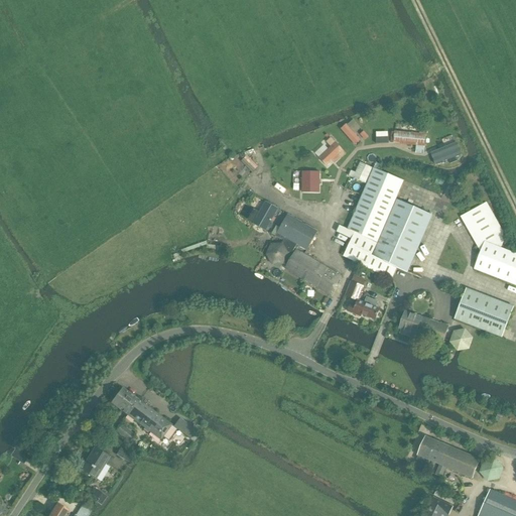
[(347,125),(342,129),(356,145),(360,140),(347,125)]
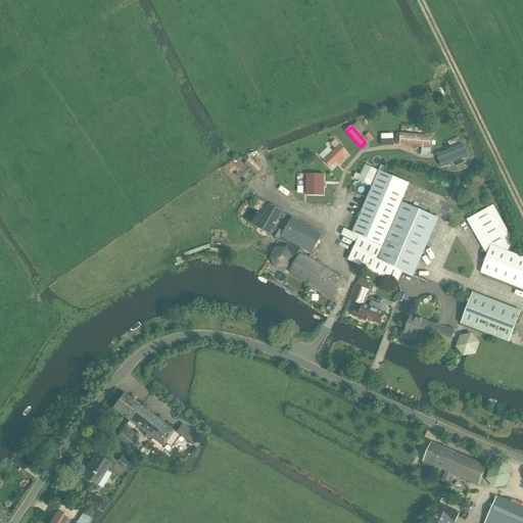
[(430,156),(431,137),(400,134),(398,146),(422,148),(421,156),(430,156)]
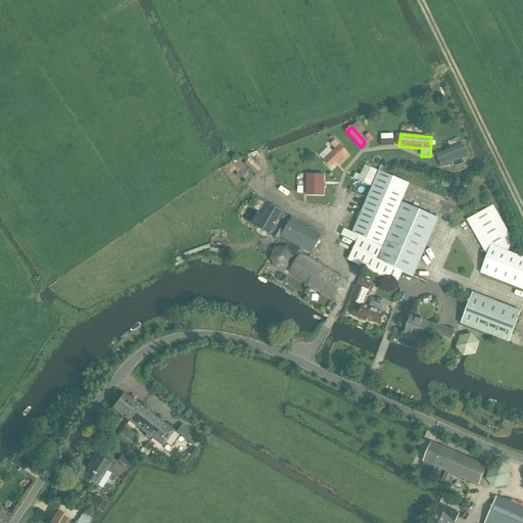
[(335,149),(323,159),(331,169),(336,163),(339,167),(350,156),(335,140),(330,144),(335,149)]
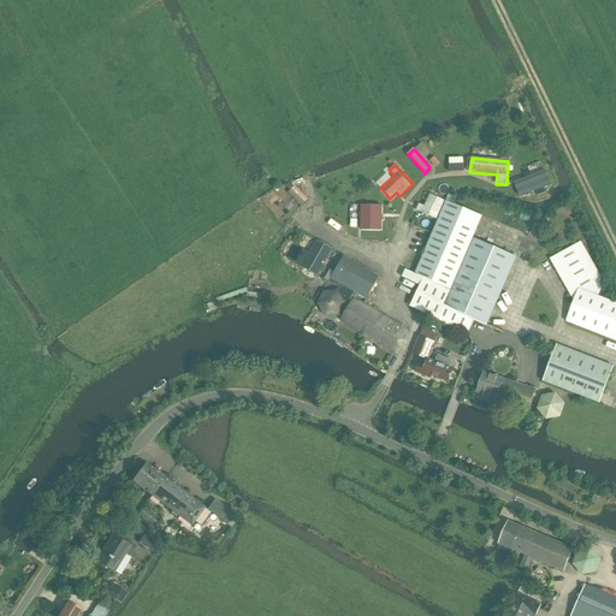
[(520,172),(511,176),(520,197),(522,197),(529,195),(548,188),(538,165),(520,172)]
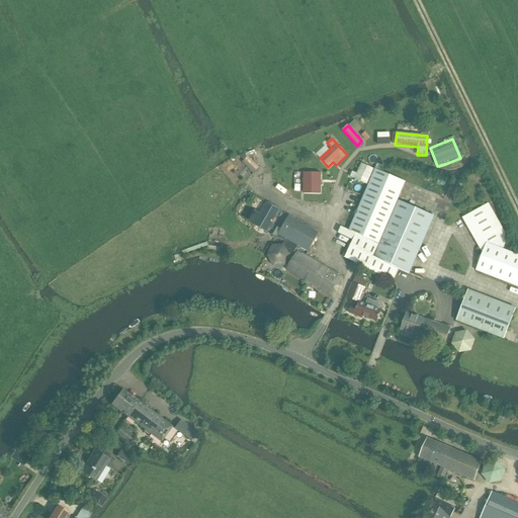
[(366,185),(374,169),(361,163),(357,174),(353,172),(350,177),(366,185)]
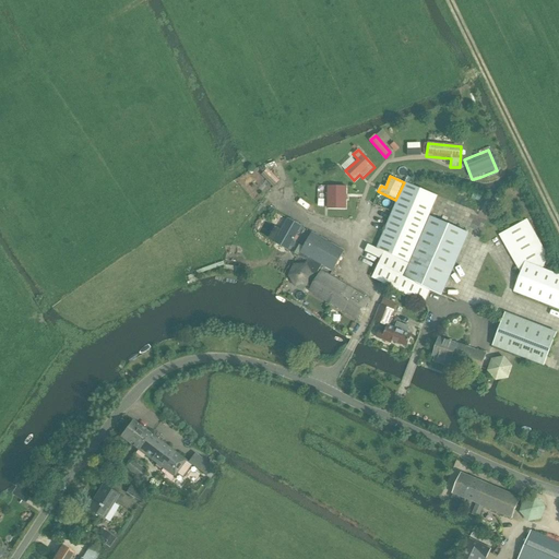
[(377,249),(384,252),(372,278),(424,304),(429,290),(441,296),(468,234),(429,216),(437,197),(405,183),(390,216),(385,228),(377,249)]
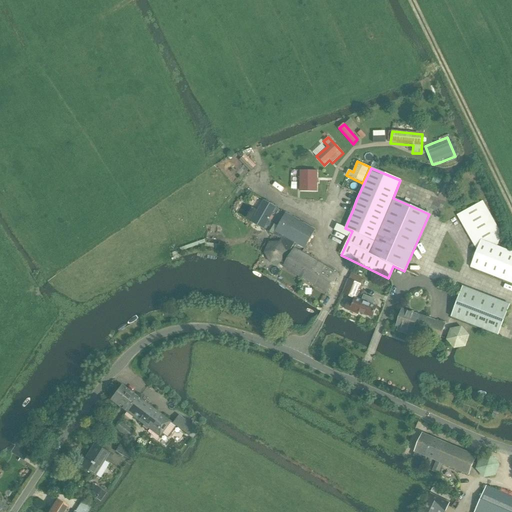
[(317,171),(299,172),(300,179),(313,178),(313,191),(317,191),(317,171)]
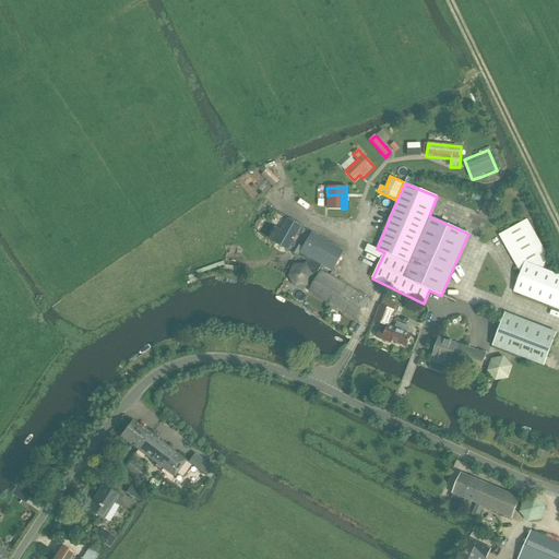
[(288,218),(273,242),(288,251),(302,227),(288,218)]
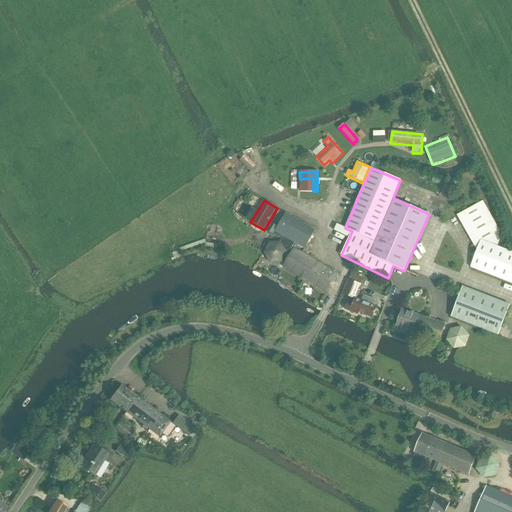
[(482,205),(481,204),(457,215),(477,250),(471,267),(511,283),(511,252),(497,246),(500,240),(499,231),(484,204),(482,205)]
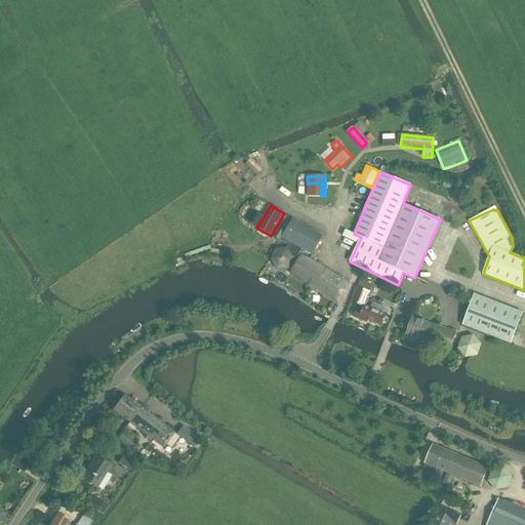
[(277,249),(272,258),(277,269),(288,269),(291,271),(301,250),(312,255),(324,236),(293,218),(282,239),(289,243),(286,248),(277,249)]
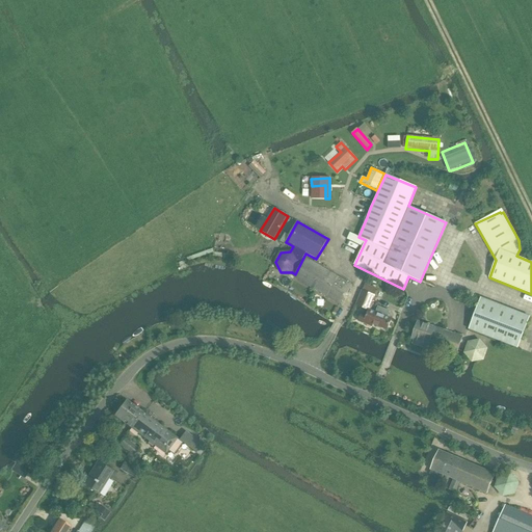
[(340,304),(350,286),(306,258),(294,276),(340,304)]
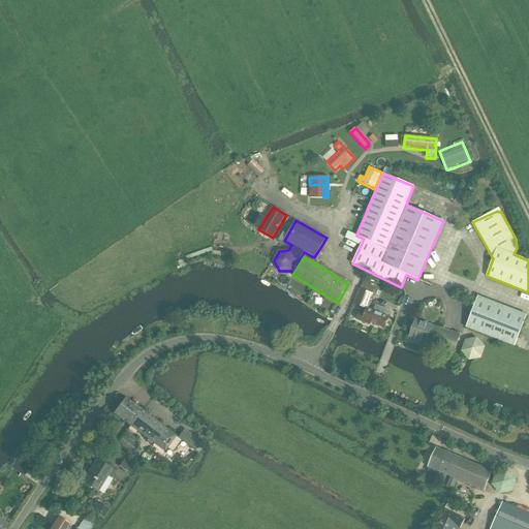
[(369,324),(370,322),(384,329),(390,316),(385,315),(387,310),(376,305),(374,311),(368,308),(373,294),(361,289),(355,304),(363,307),(361,312),(360,312),(356,319),(369,324)]
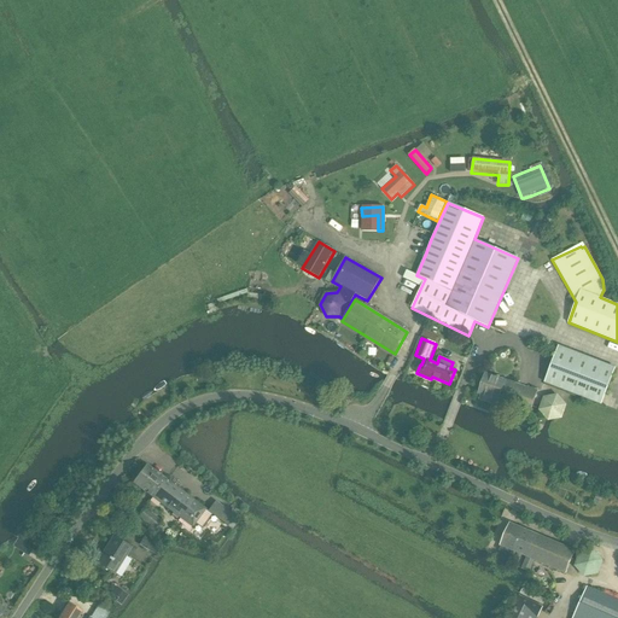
[(616,368),(559,345),(544,383),(601,404),(616,368)]
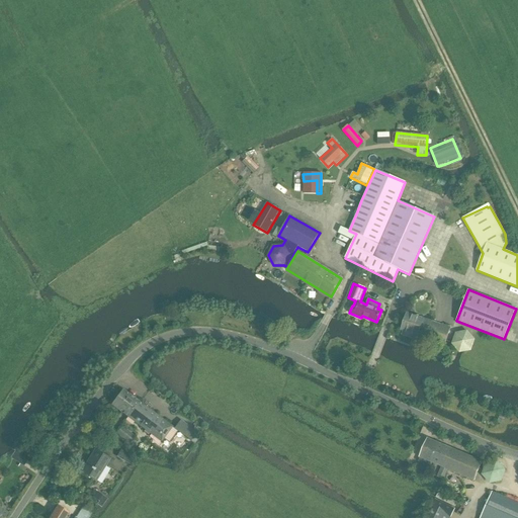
[(401,331),(444,346),(450,328),(407,313),(401,331)]
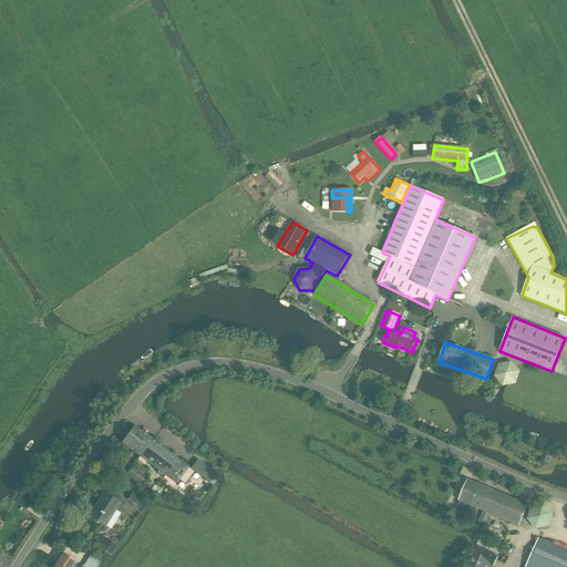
[(498,364),(494,377),(503,387),(516,384),(521,372),(512,362),(498,364)]
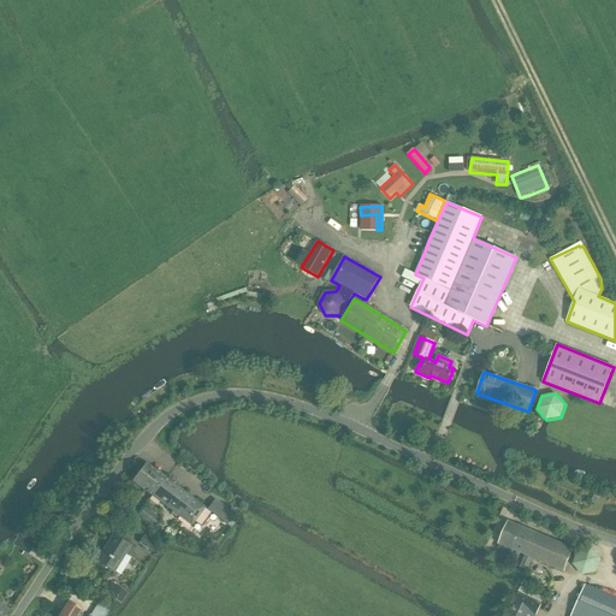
[(152,496),(165,478),(147,465),(134,483),(152,496)]
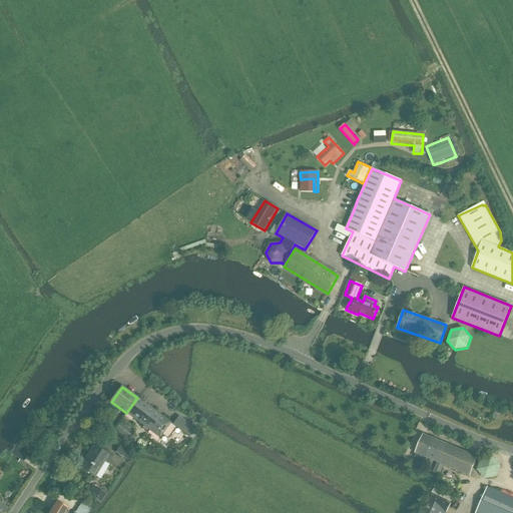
[(137,398),(126,413),(159,438),(161,435),(167,439),(176,428),(172,425),(170,423),(137,398)]
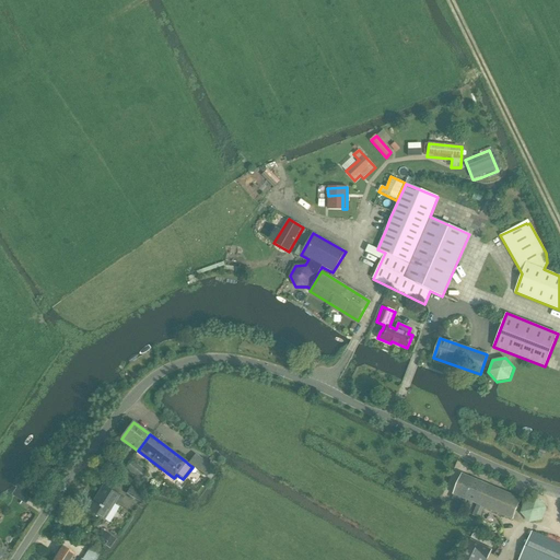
[(207,477),(213,467),(195,454),(188,464),(193,467),(207,477)]
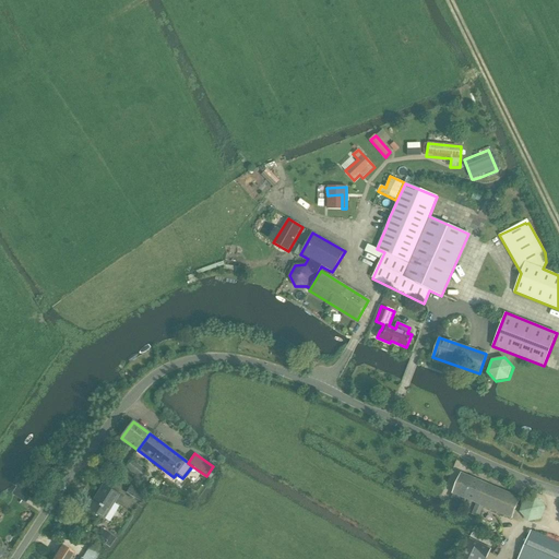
[(139,478),(140,477),(145,471),(132,460),(126,467),(139,478)]
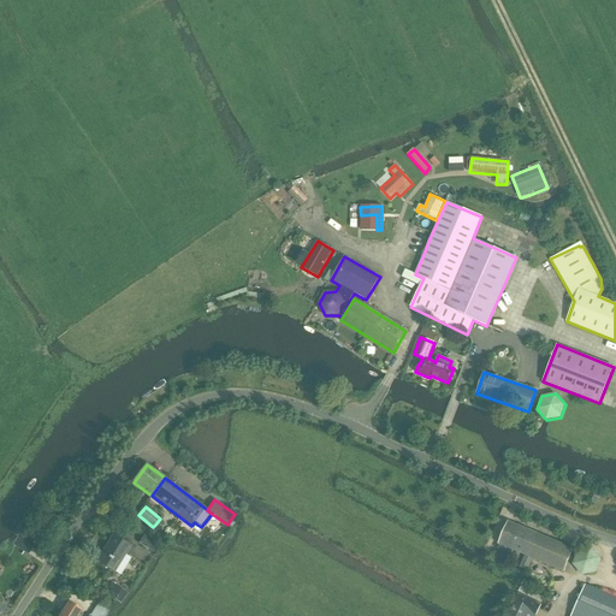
[(509,521),(497,549),(510,555),(513,550),(525,555),(520,567),(527,570),(532,558),(563,572),(573,549),(509,521)]
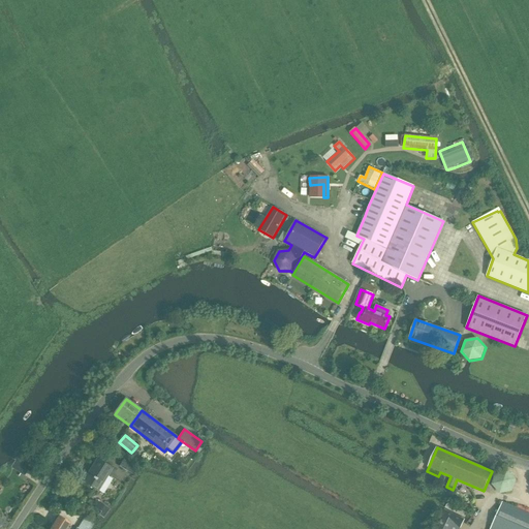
[(125,457),(119,467),(130,474),(132,475),(138,465),(125,457)]
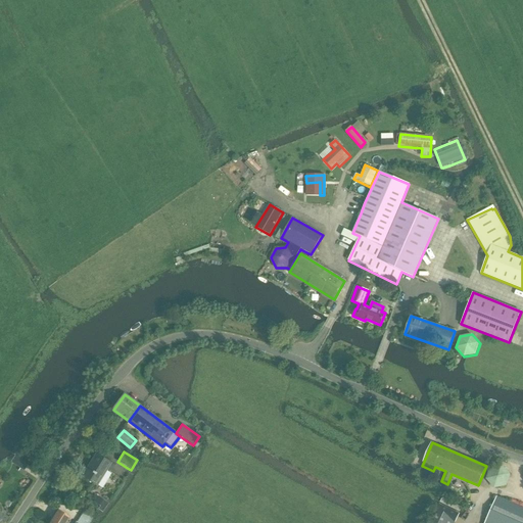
[(97,486),(100,481),(110,464),(96,455),(82,477),(97,486)]
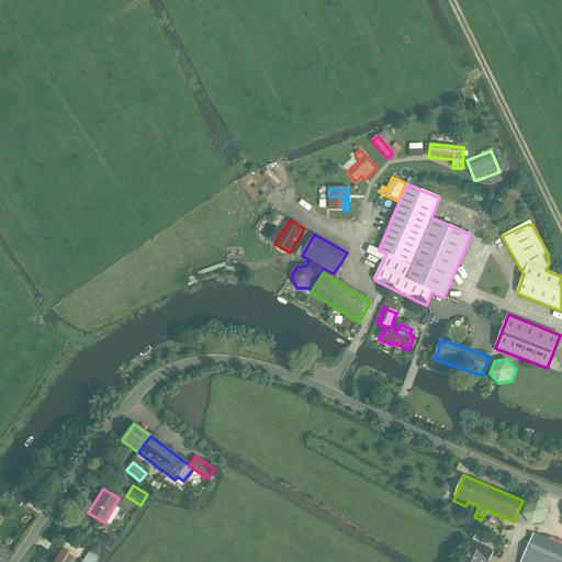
[(532,524),(544,523),(548,510),(539,501),(527,503),(523,514),(532,524)]
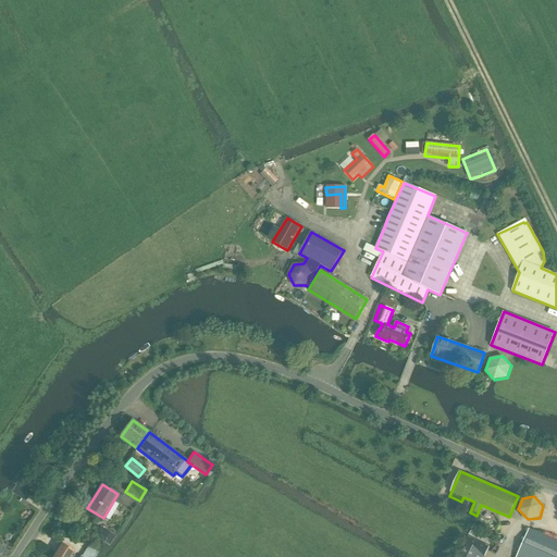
[(556,556),(556,541),(529,529),(516,556),(556,556)]
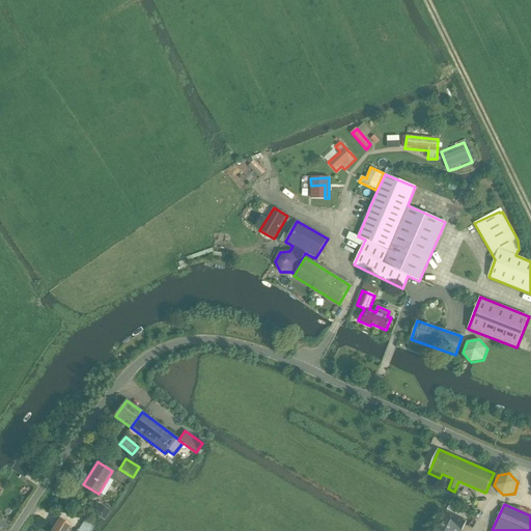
[(111,512),(101,505),(94,514),(104,521),(111,512)]
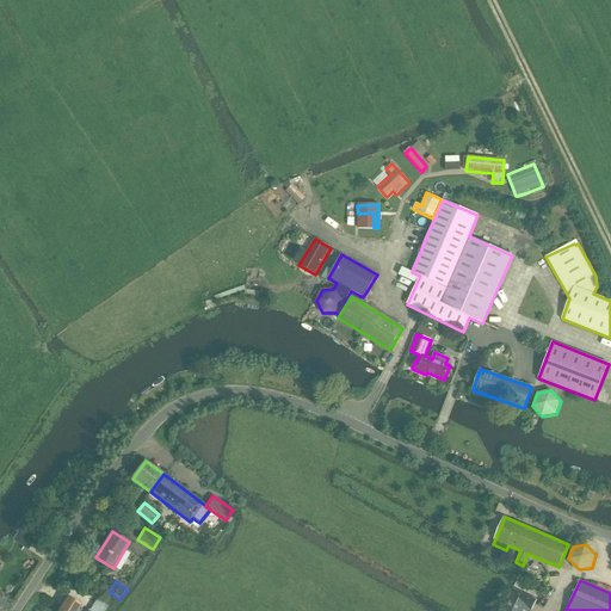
[(517,581),(513,587),(514,587),(537,598),(539,592),(517,581)]
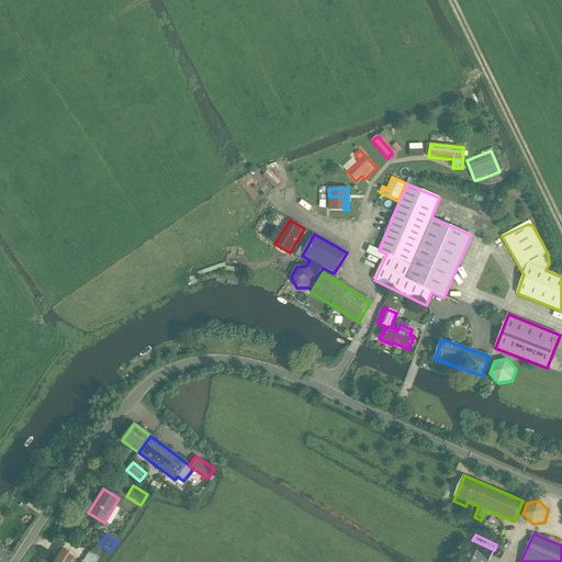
[(489,561),(494,552),(472,541),(463,559),(461,561),(489,561)]
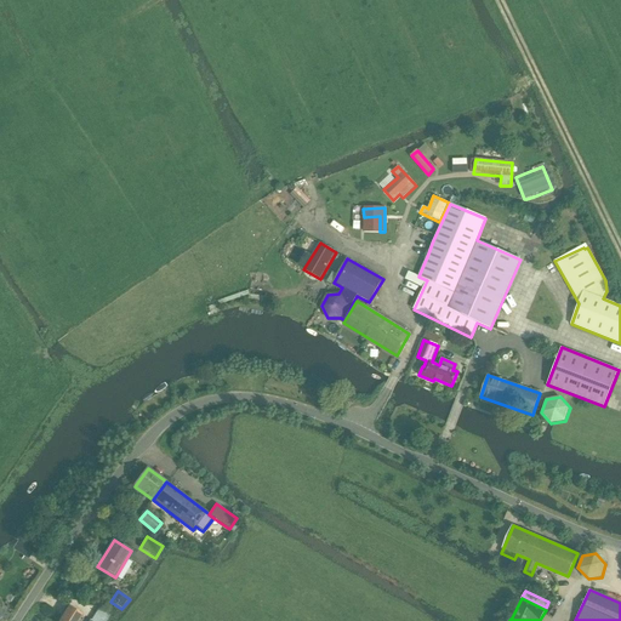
[(0,620),(6,620),(11,614),(0,607),(0,620)]
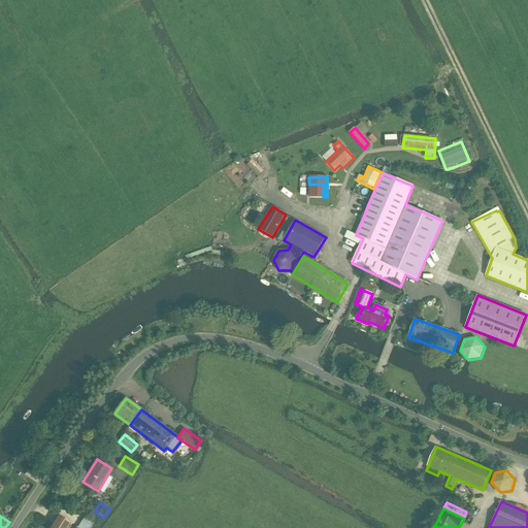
[(66,527),(69,523),(59,517),(51,527),(66,527)]
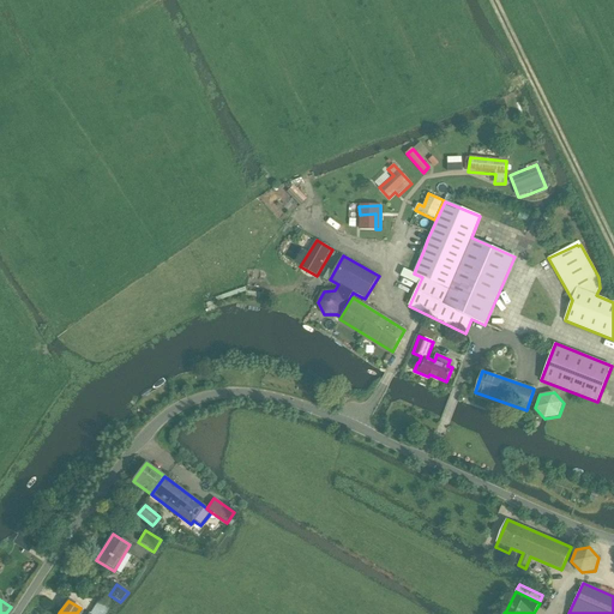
[(106,613),(109,609),(97,602),(90,613),(89,613),(88,613),(106,613)]
